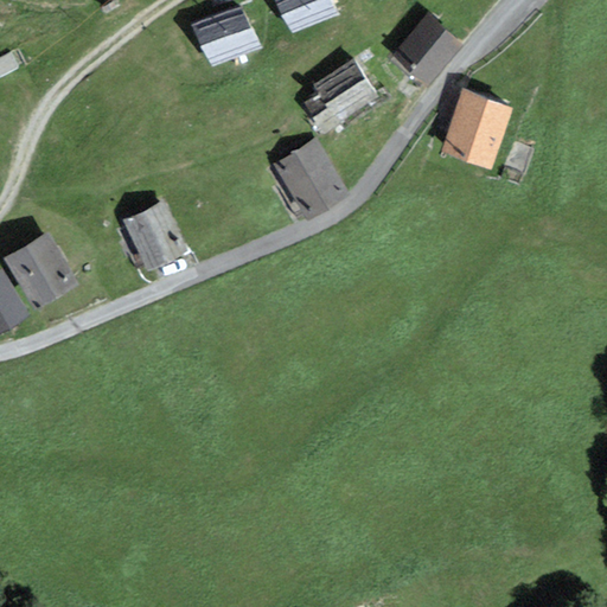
[(331,0),(279,0),(293,30),(336,10),(331,0)]
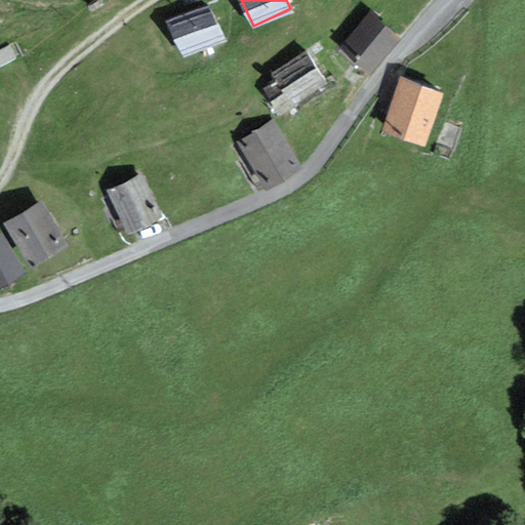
[(209,2),(167,22),(184,57),(226,38),(209,2)]
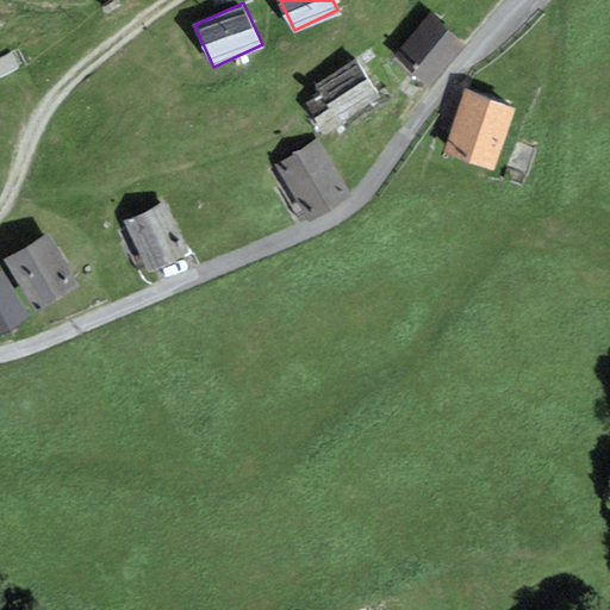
[(430,11),(396,53),(430,80),(464,38),(430,11)]
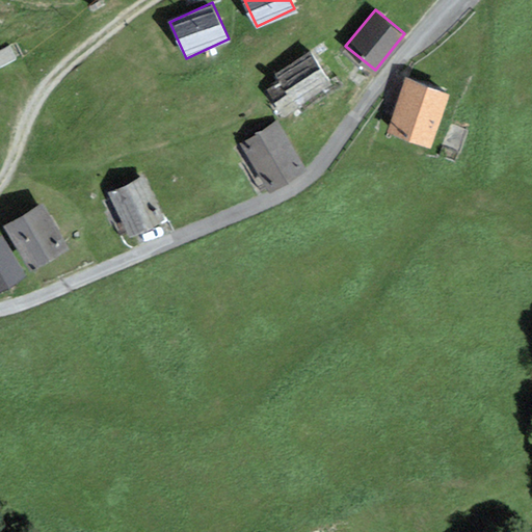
[(333,82),(312,50),(286,65),(282,80),(267,89),(283,114),(333,82)]
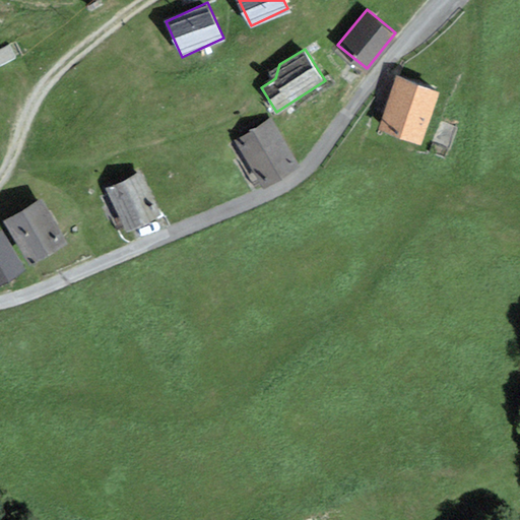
[(397,74),(378,125),(419,140),(438,88),(397,74)]
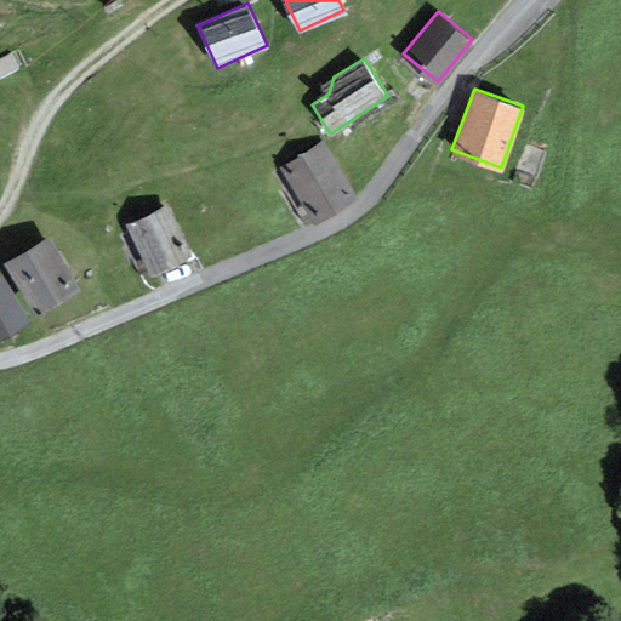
[(283,166),(317,217),(355,193),(323,141),(283,166)]
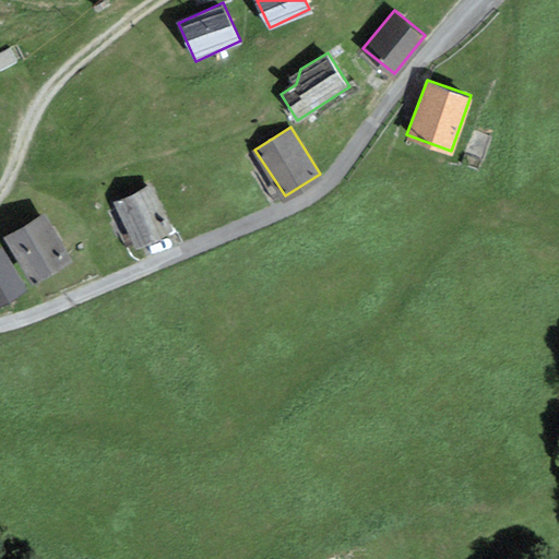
[(150,182),(114,201),(137,246),(173,227),(150,182)]
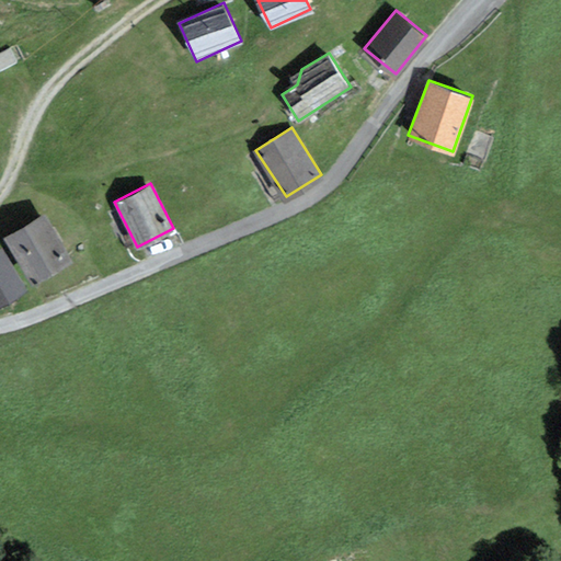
[(43,214),(3,237),(31,282),(70,259),(43,214)]
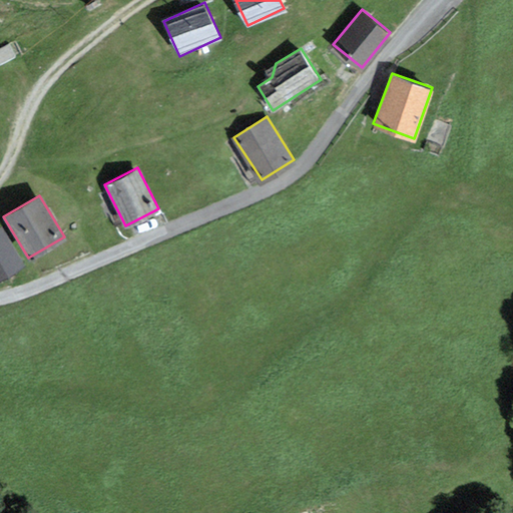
[(1,225),(0,226),(0,277),(23,264),(1,225)]
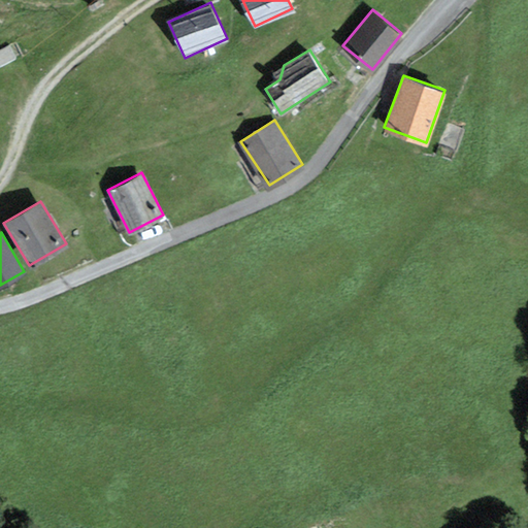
All buildings are outlined.
